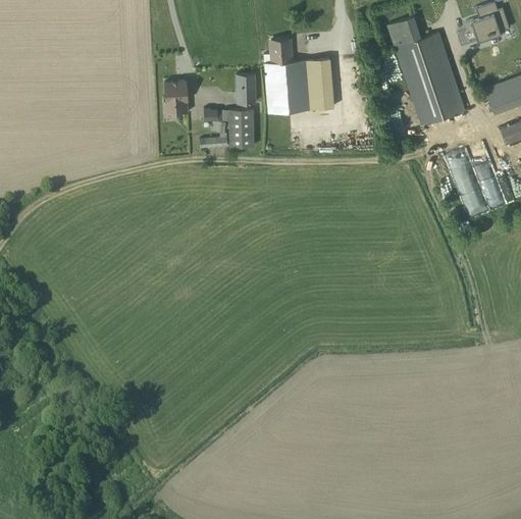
[(497,11),(495,4),(476,10),(479,19),(471,22),(477,42),(501,34),(500,32),(509,30),(502,9),(497,11)]
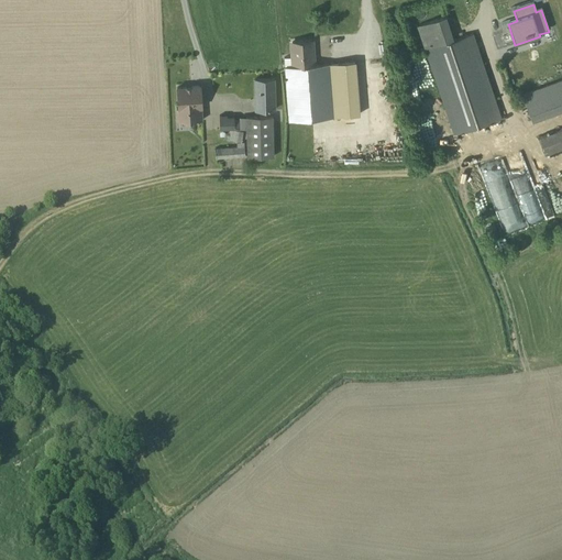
[(454,136),(502,121),(473,36),(454,41),(447,19),(417,29),(454,136)]
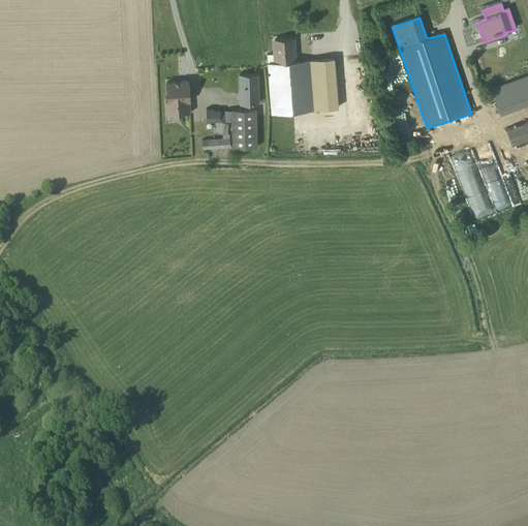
[(297,63),(296,39),(272,40),(273,56),(268,57),(268,65),(297,63)]
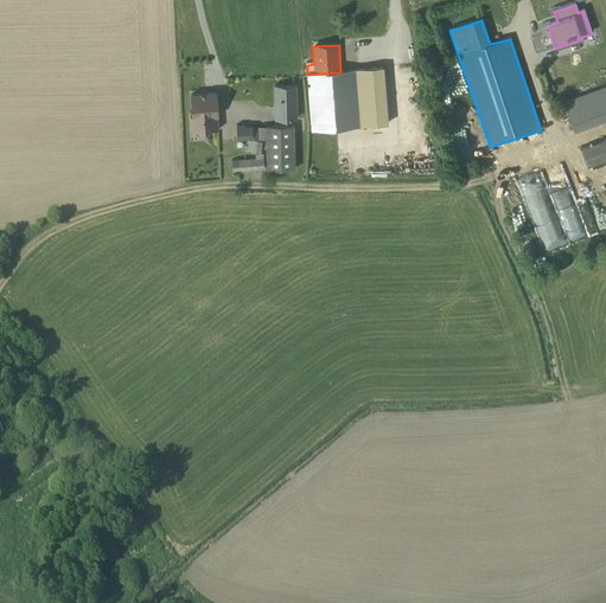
[(388,126),(387,109),(386,89),(384,69),(355,71),(359,128),(388,126)]
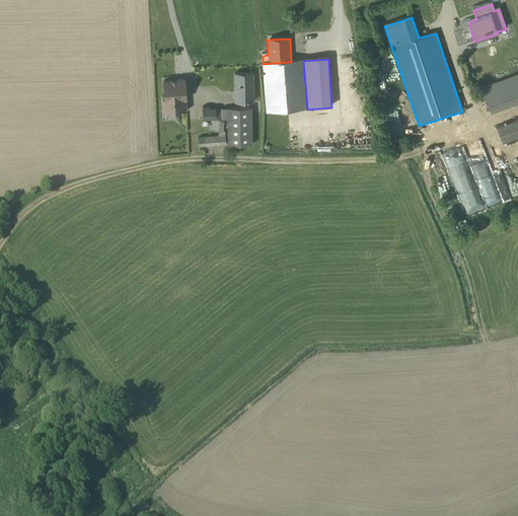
[(266,113),(307,109),(304,76),(303,61),(291,62),(263,64),(266,113)]
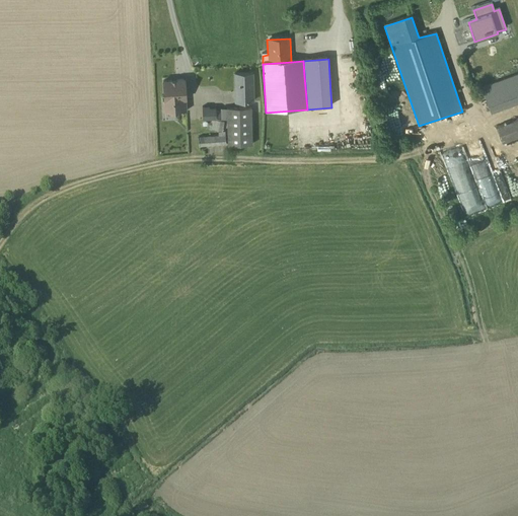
[(234,75),(234,104),(254,103),(253,74),(234,75)]
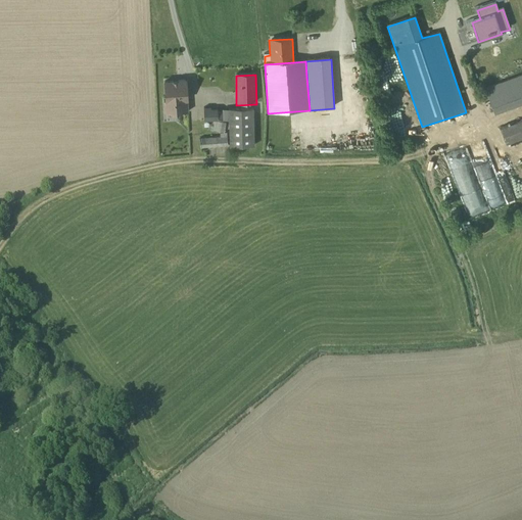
[(494,115),(521,104),(521,76),(485,90),(485,91),(494,115)]
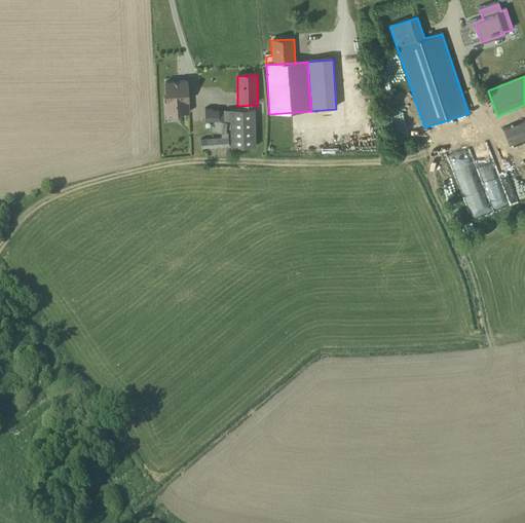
[(190,115),(188,81),(164,82),(166,103),(164,104),(165,114),(165,115),(180,114),(180,115),(190,115)]
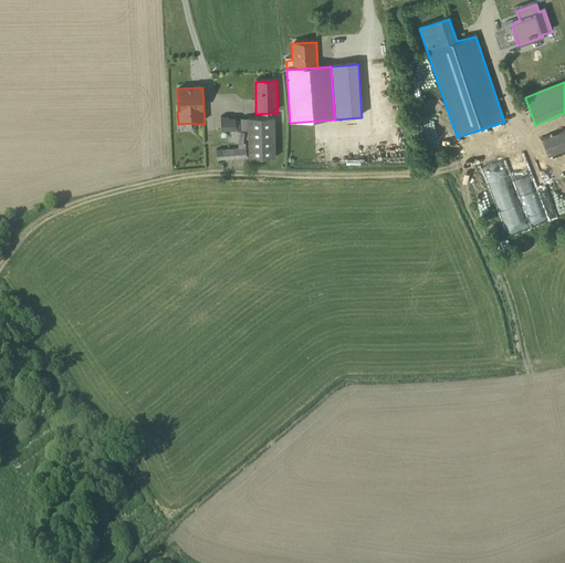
[(228,118),(220,118),(221,133),(248,133),(249,160),(275,160),(274,120),(241,121),(241,122),(236,122),(236,120),(228,120),(228,118)]
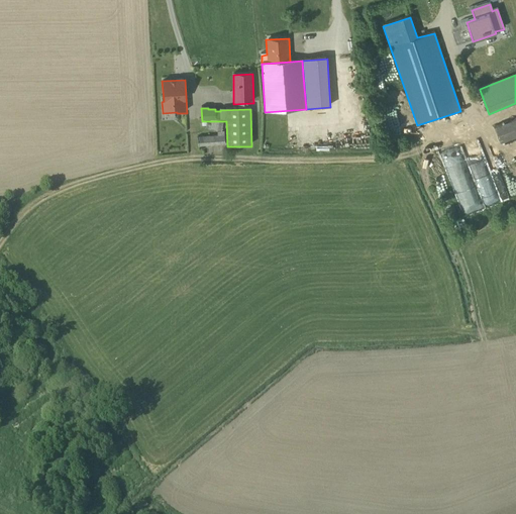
[(515,119),(494,129),(500,144),(515,137),(515,119)]
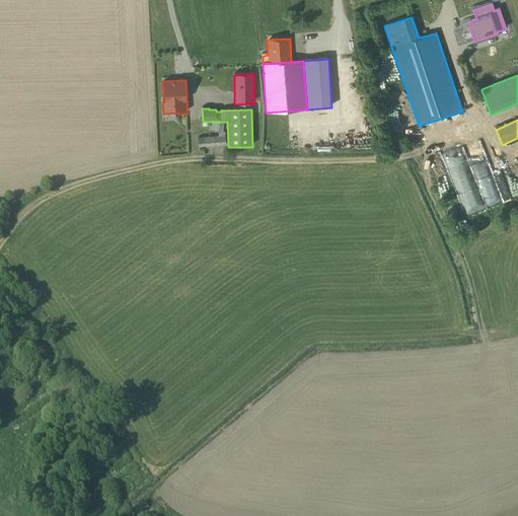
[(210,128),(209,132),(216,133),(216,132),(223,133),(224,124),(213,122),(212,128),(210,128)]
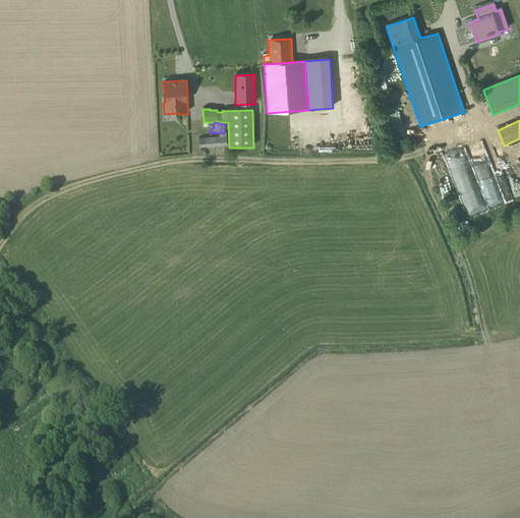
[(227,148),(226,134),(220,134),(219,138),(199,140),(200,150),(227,148)]
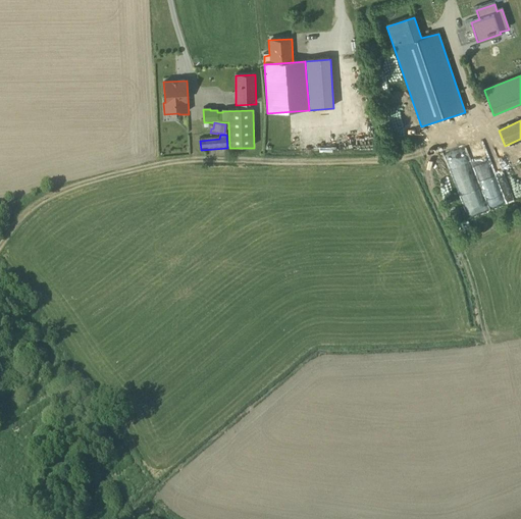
[(478,152),(463,158),(463,162),(477,199),(465,203),(465,206),(468,215),(484,215),(499,210),(499,207),(488,182),(488,175),(503,175),(503,171),(495,152),(488,154),(488,159),(492,169),(492,172),(486,172),(478,152)]
